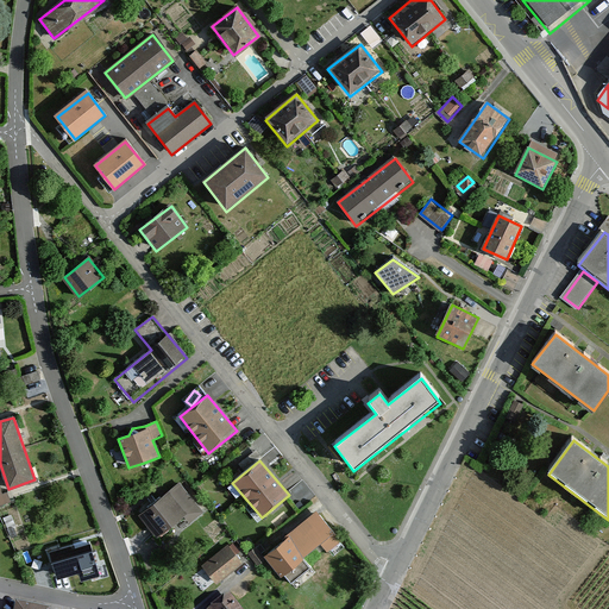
[(183,485),(140,515),(157,540),(187,519),(190,523),(203,514),(183,485)]
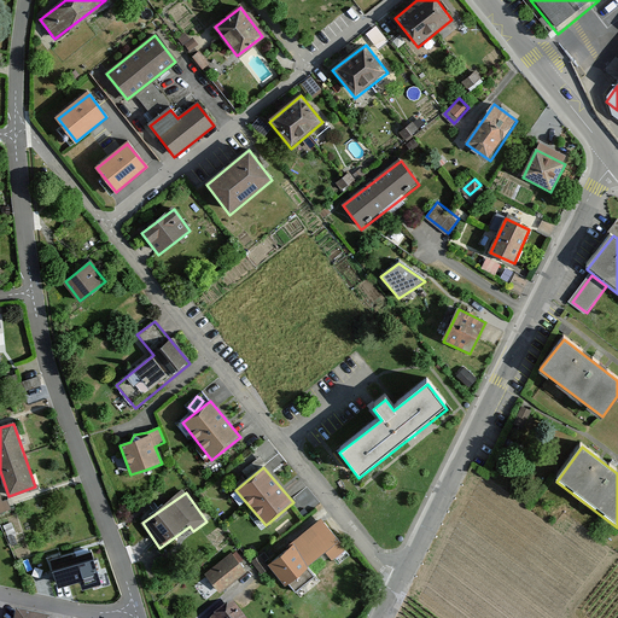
[(289,544),(267,565),(285,587),(340,543),(321,518),(289,544)]
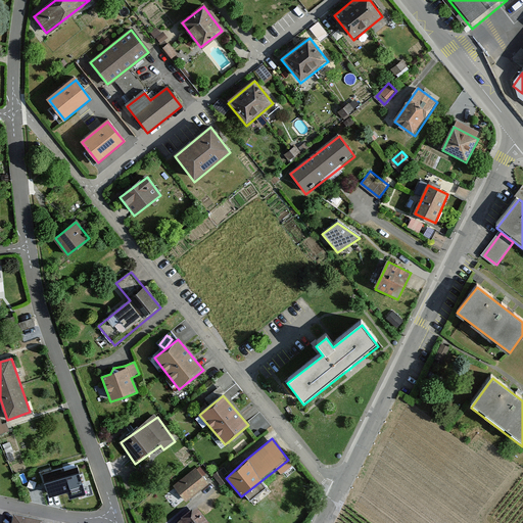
[(64,467),(43,472),(48,493),(70,487),(64,467)]
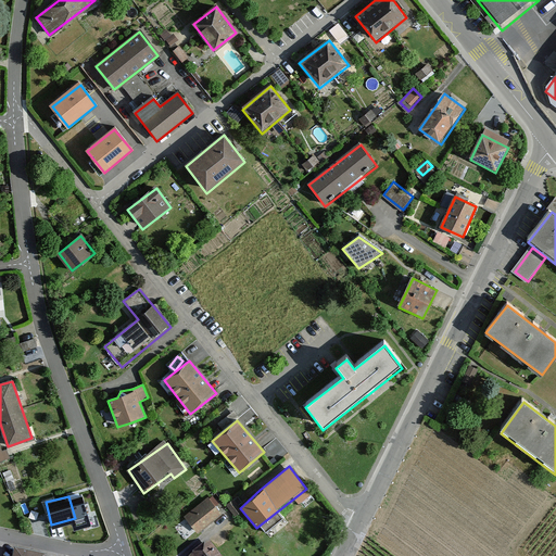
[(212,497),(186,515),(198,531),(223,515),(212,497)]
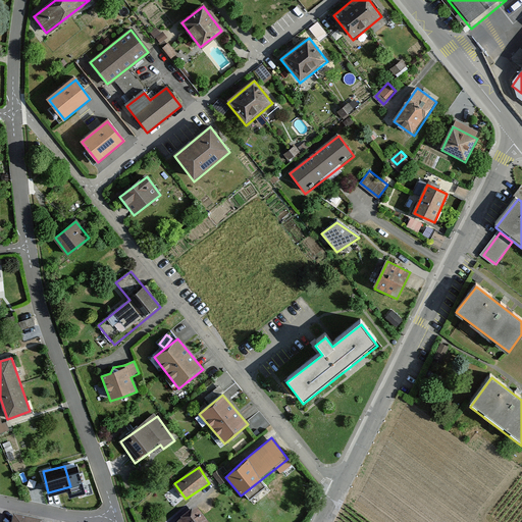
[(208,521),(199,510),(181,521),(208,521)]
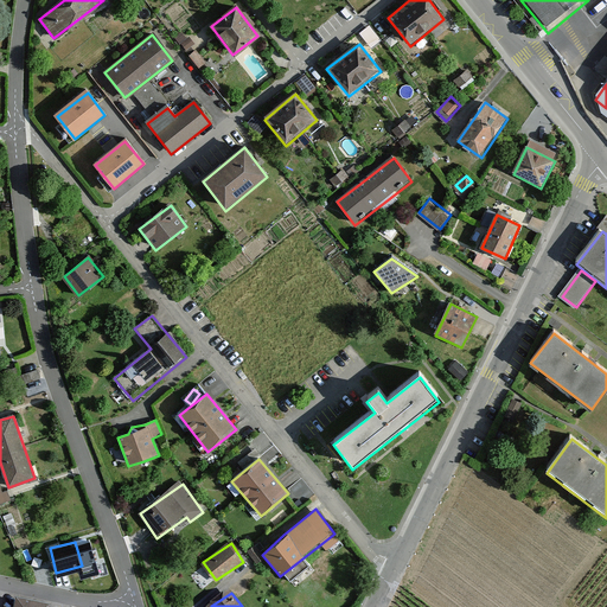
[(16,596),(12,606),(50,606),(51,604),(16,596)]
